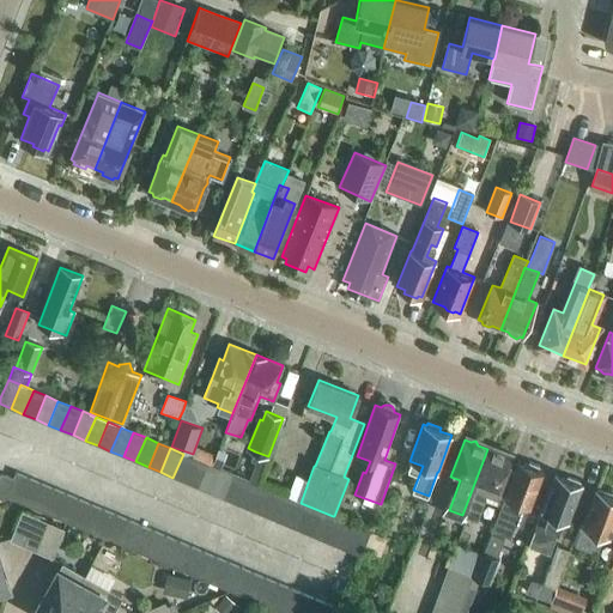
[(487,449),(462,515),(477,521),(489,491),(497,495),(511,457),(507,456),(503,453),(498,453),(487,449)]
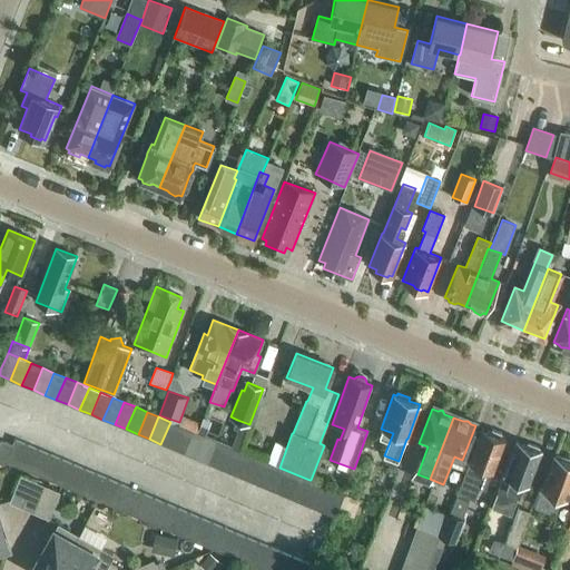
[(197,433),(205,436),(210,422),(203,419),(200,424),(197,433)]
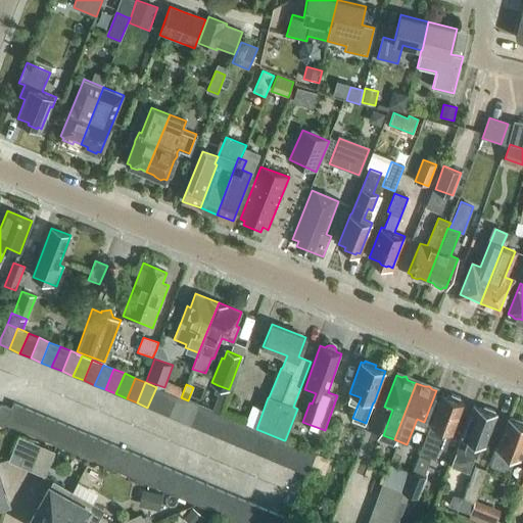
[(147,408),(158,412),(167,391),(156,387),(147,408)]
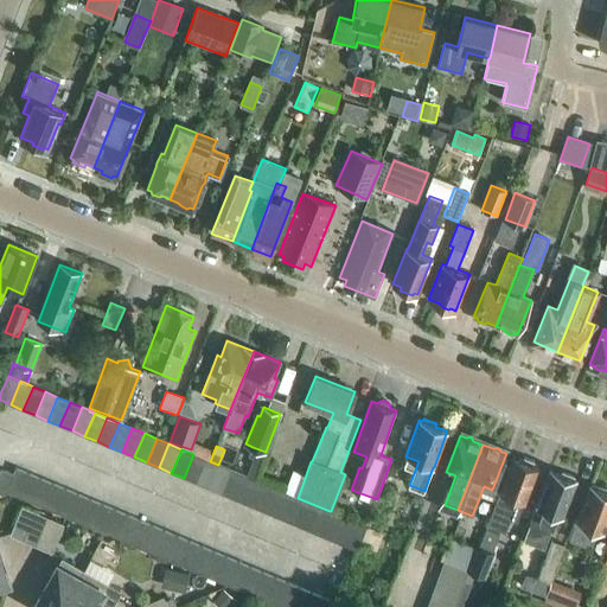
[(184,478),(196,483),(206,459),(193,454),(184,478)]
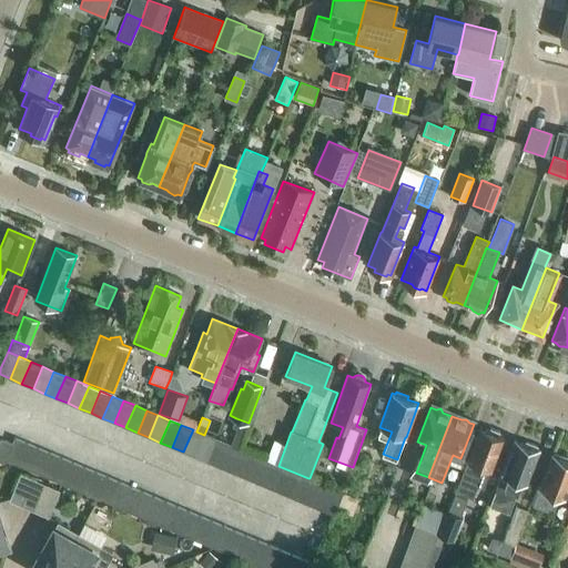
[(503,436),(498,435),(499,433),(490,429),(490,432),(480,427),(456,492),(473,498),(477,486),(484,488),(492,466),(494,466),(497,458),(495,457),(503,436)]
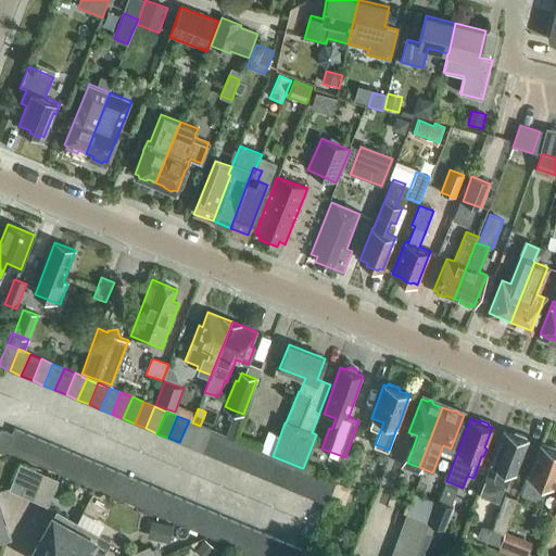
[(179,442),(191,447),(200,426),(189,420),(179,442)]
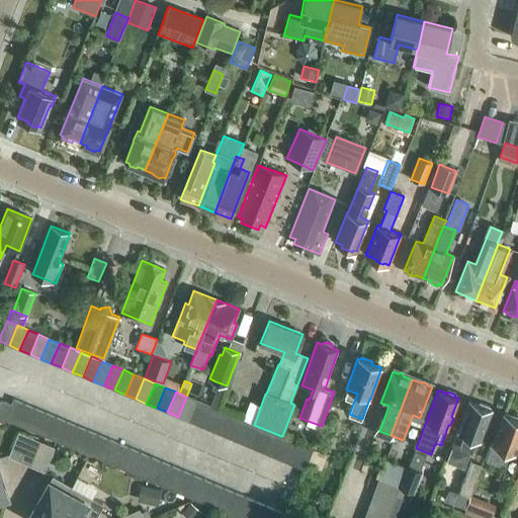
[(178,417),(188,421),(197,401),(186,397),(178,417)]
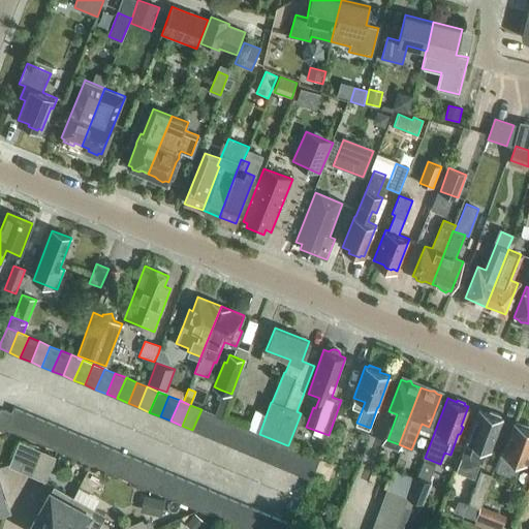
[(5,429),(16,433),(25,412),(13,408),(11,414),(5,429)]
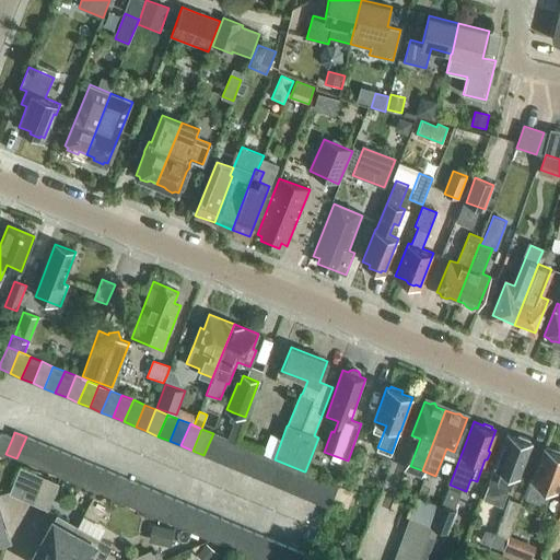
[(203,455),(216,461),(224,439),(213,433),(203,455)]
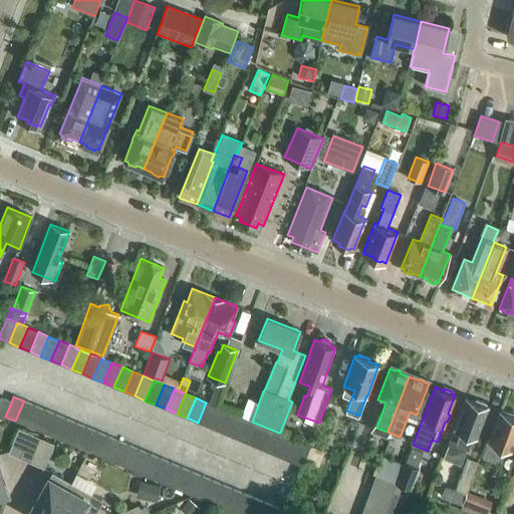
[(444,458),(461,465),(468,445),(474,447),(488,408),(485,406),(486,404),(476,401),(476,403),(466,399),(444,458)]
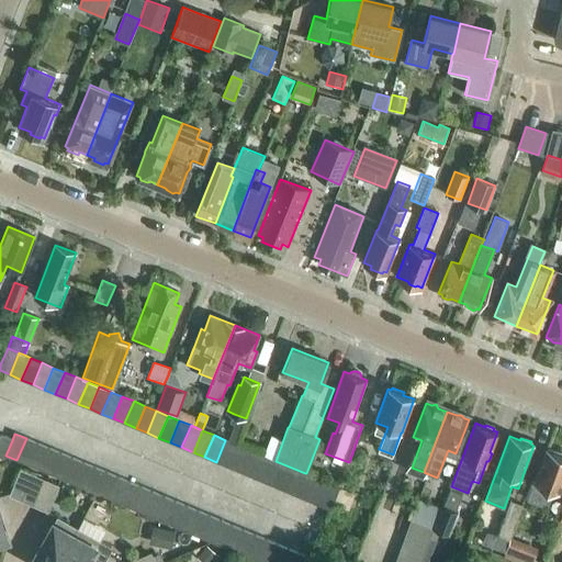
[(0,457),(4,459),(6,456),(12,440),(3,437),(0,437),(0,457)]
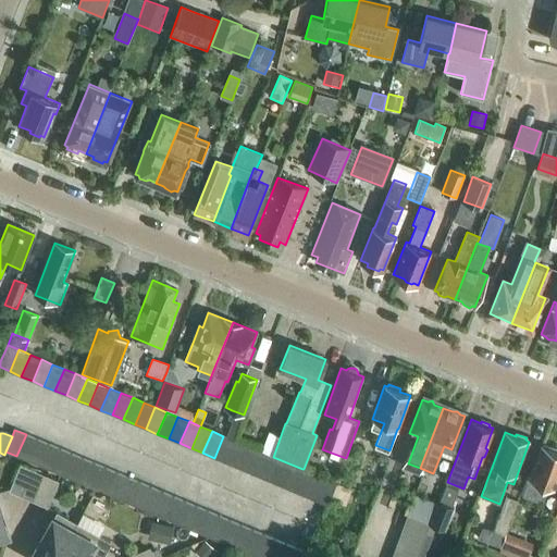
[(16,456),(28,461),(37,440),(26,434),(16,456)]
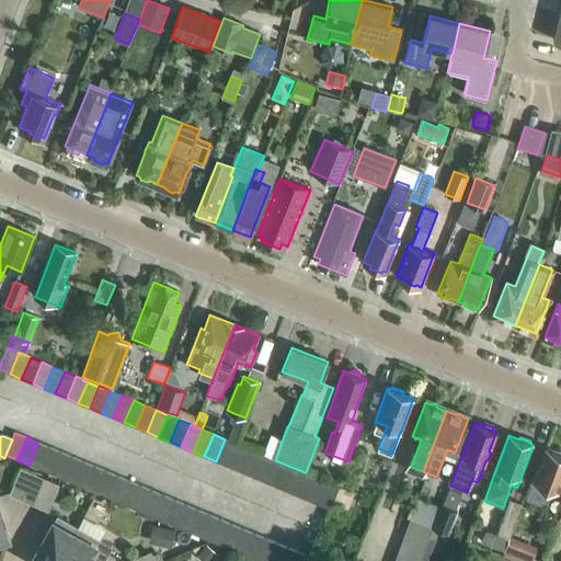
[(216,461),(227,466),(236,444),(225,439),(216,461)]
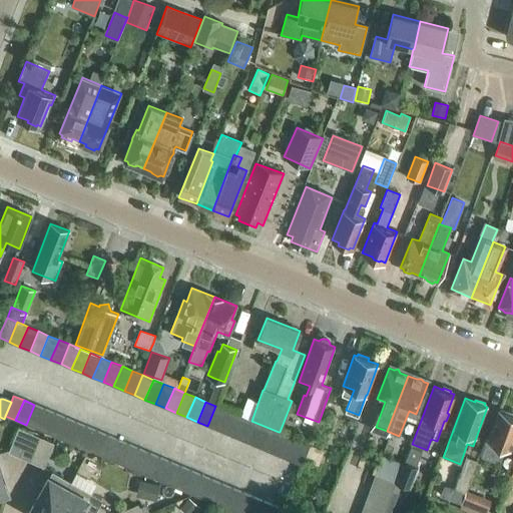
[(26,425),(36,429),(44,409),(34,405),(26,425)]
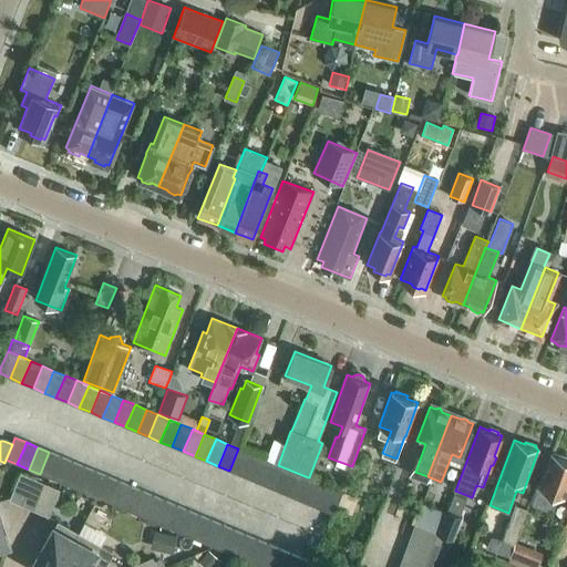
[(229,471),(240,475),(250,453),(238,449),(229,471)]
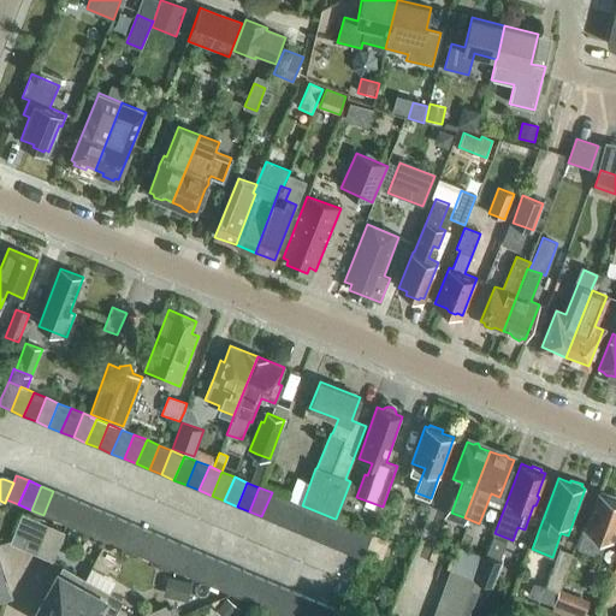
[(43,515),(55,520),(66,496),(53,491),(43,515)]
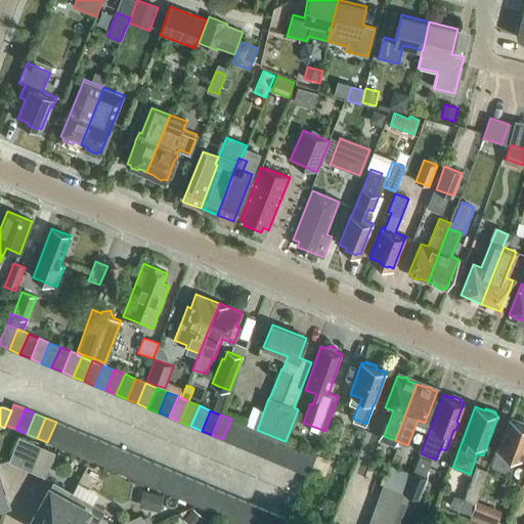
[(222,439),(233,444),(242,424),(231,419),(222,439)]
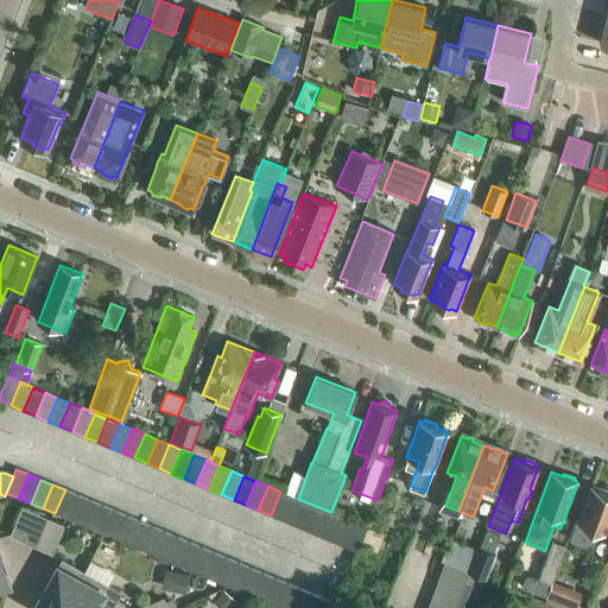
[(577,524),(578,524),(571,542),(590,549),(597,531),(605,533),(606,530),(607,530),(607,489),(603,488),(602,491),(591,487),(577,524)]
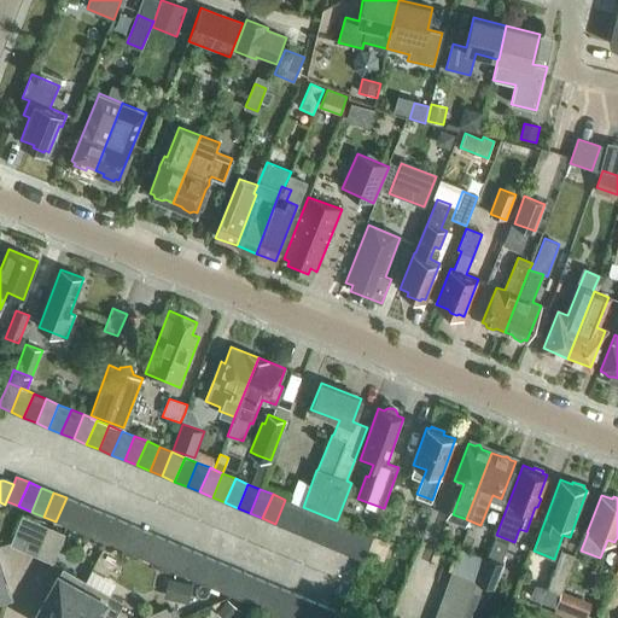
[(56,522),(69,528),(79,503),(66,497),(56,522)]
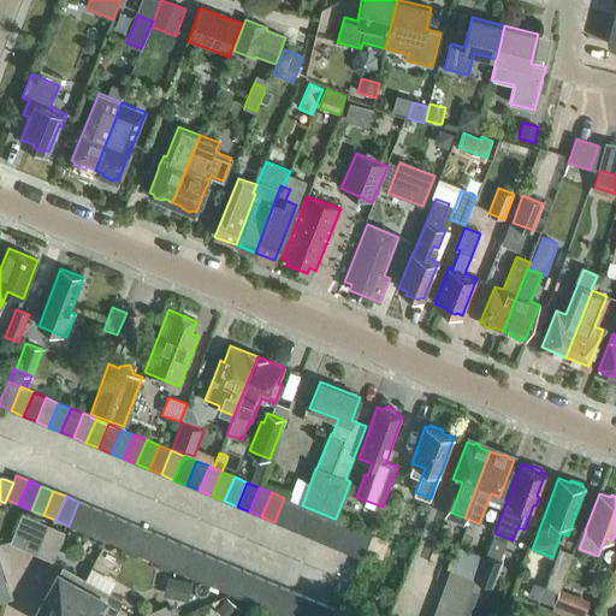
[(274,522),(286,527),(297,503),(284,498),(274,522)]
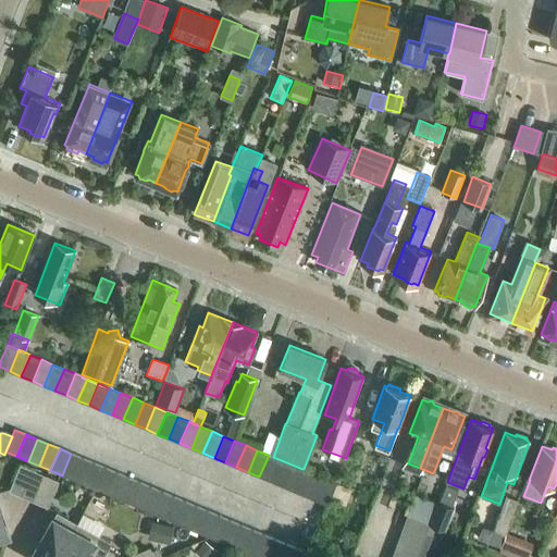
[(62,475),(73,480),(83,458),(71,454),(62,475)]
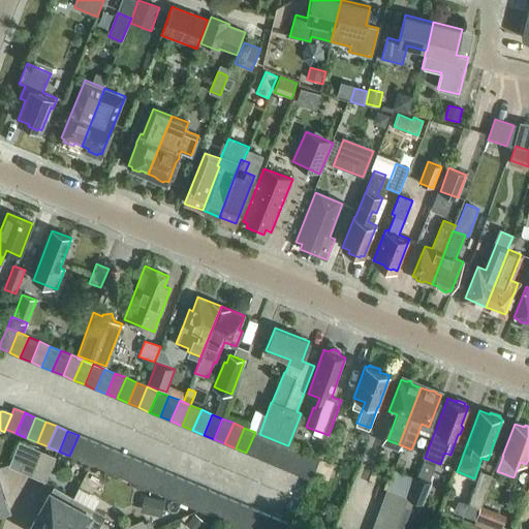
[(246,453),(257,458),(266,437),(255,432),(246,453)]
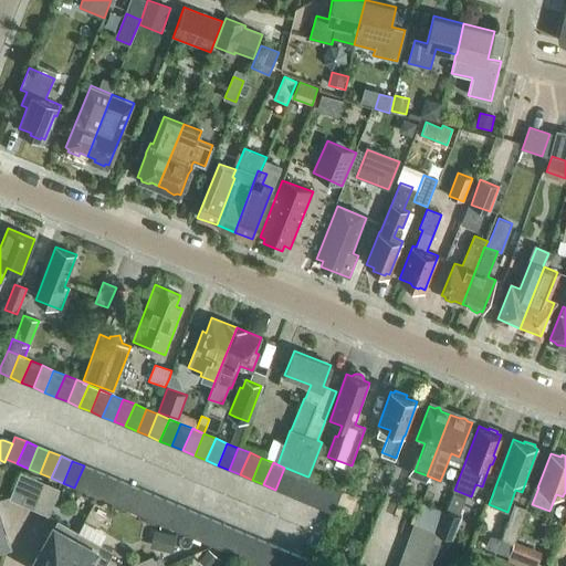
[(74,488),(86,493),(95,471),(84,465),(74,488)]
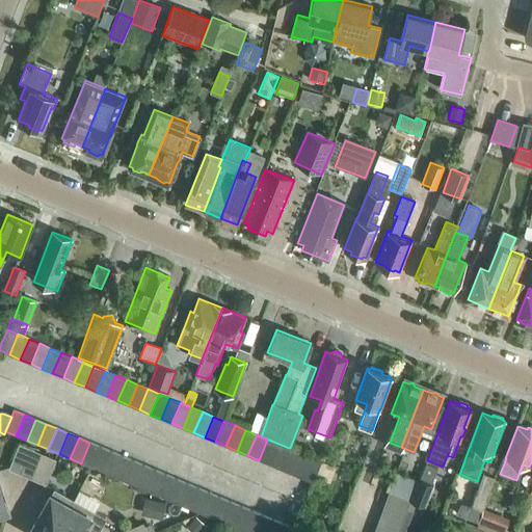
[(259,460),(269,464),(278,444),(267,440),(259,460)]
